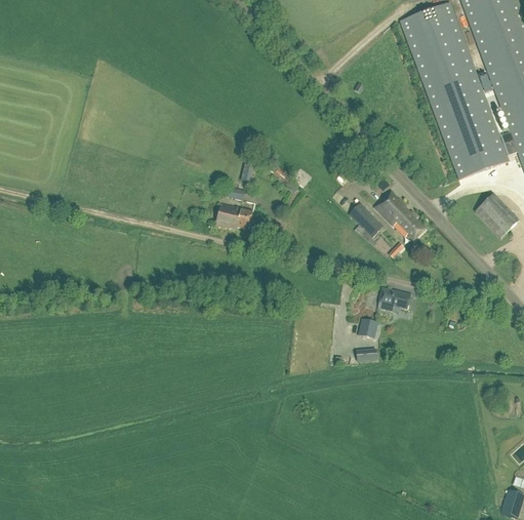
[(523,20),(517,0),(460,0),(513,140),(501,144),(506,154),(517,149),(523,168),(523,20)]
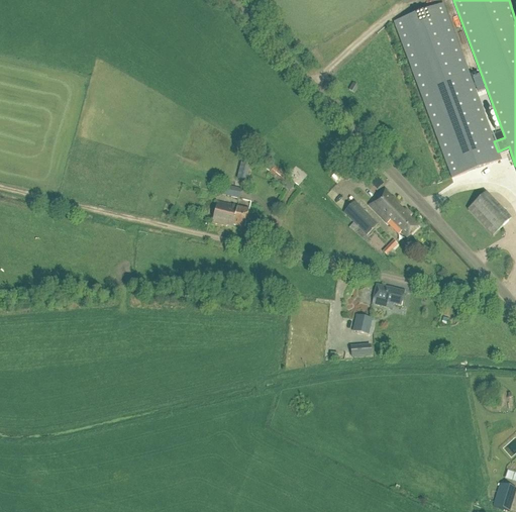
[(441,1),(393,18),(451,174),(499,157),(498,151),(494,141),(441,1)]
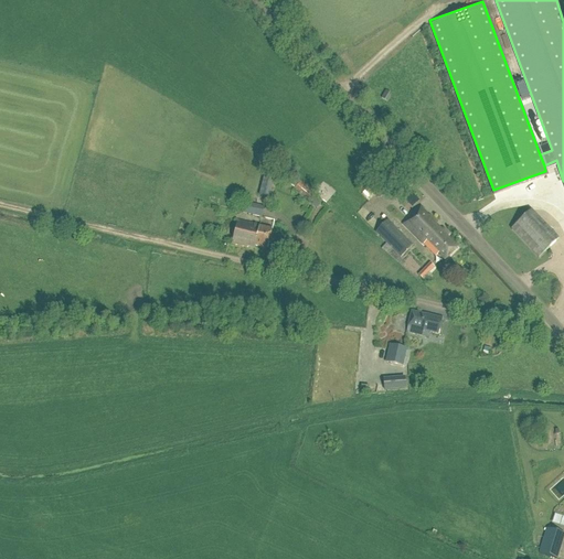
[(378,173),(387,184),(398,174),(389,163),(378,173)]
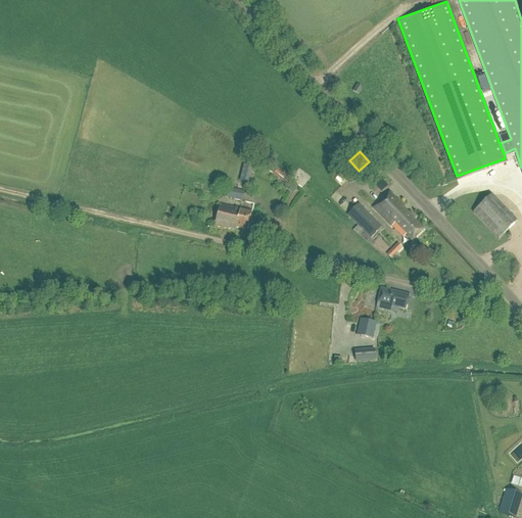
[(243,157),(239,178),(248,180),(252,159),(243,157)]
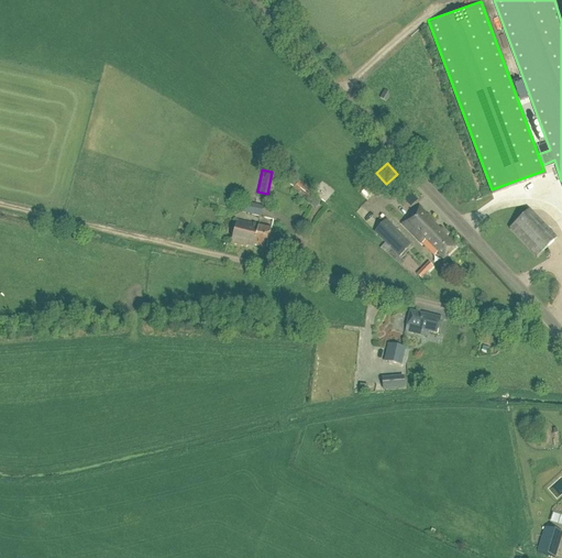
[(293,184),(306,195),(310,189),(297,178),(293,184)]
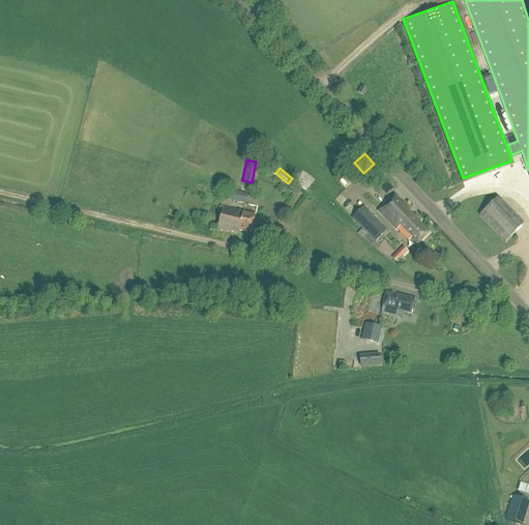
[(288,186),(296,192),(301,185),(294,179),(288,186)]
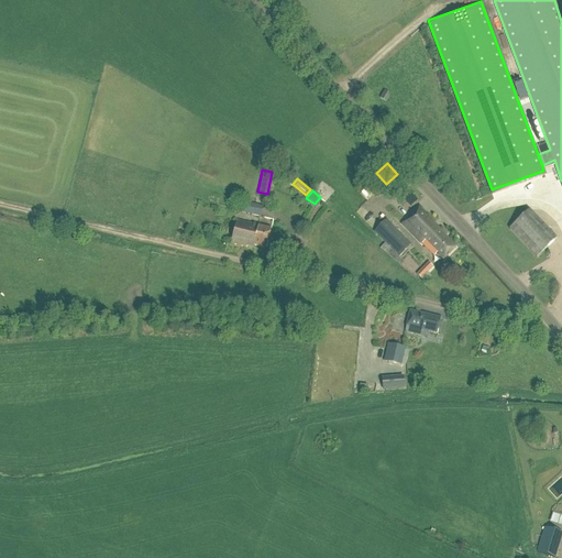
[(243,198),(241,209),(261,214),(263,203),(243,198)]
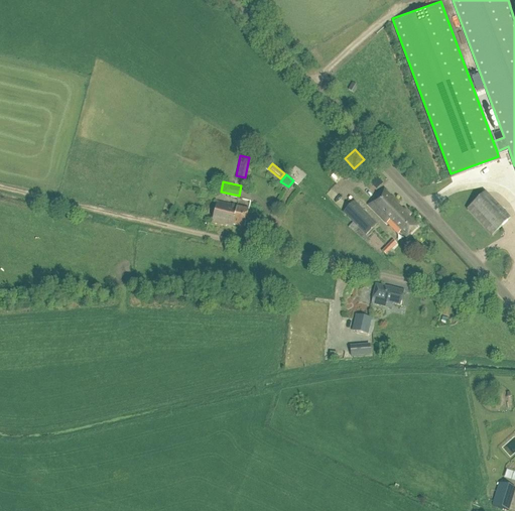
[(416,222),(407,213),(409,212),(383,185),(368,202),(394,228),(396,226),(405,234),(416,222)]
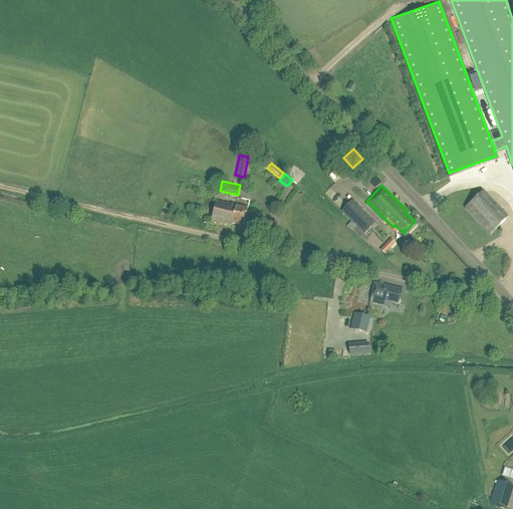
[(464,205),(489,231),(508,213),(483,187),(464,205)]
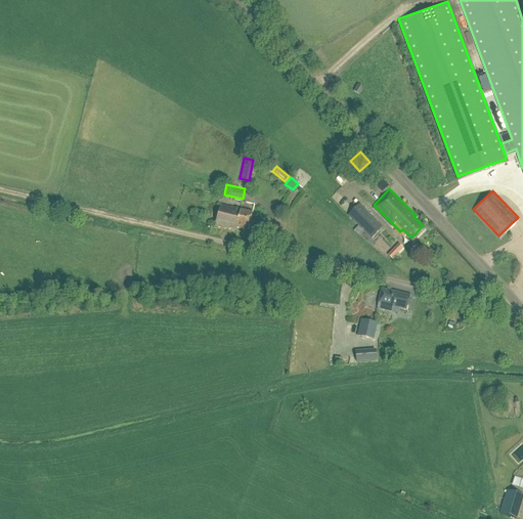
[(364,229),(371,235),(383,224),(359,200),(347,212),(364,229)]
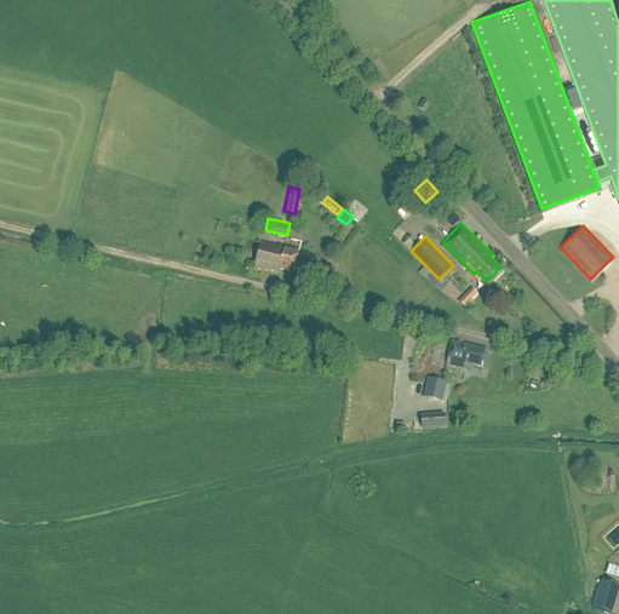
[(270,268),(271,264),(293,269),(298,247),(259,239),(253,263),(270,268)]
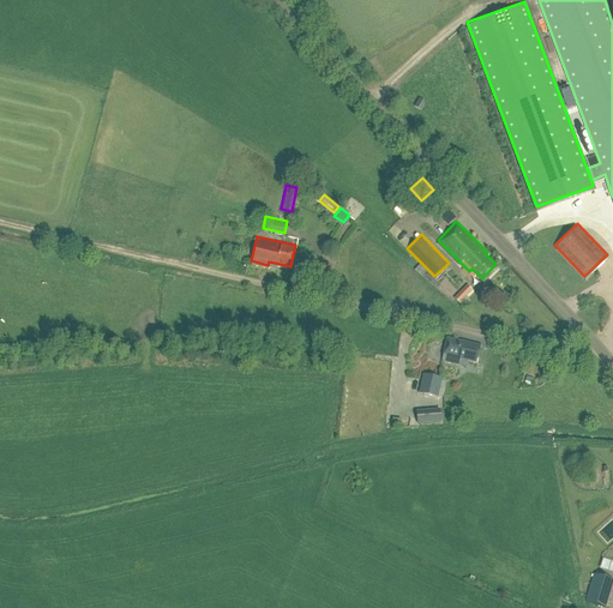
[(467,282),(461,287),(464,292),(470,286),(467,282)]
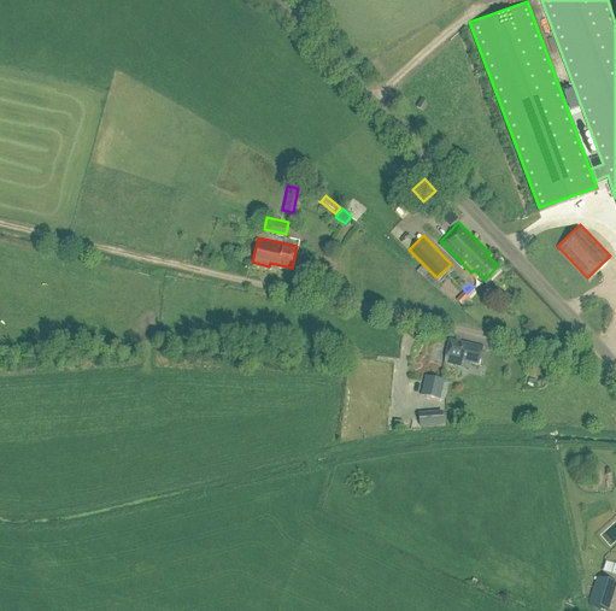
[(482,344),(449,336),(444,358),(468,364),(469,359),(479,360),(482,344)]
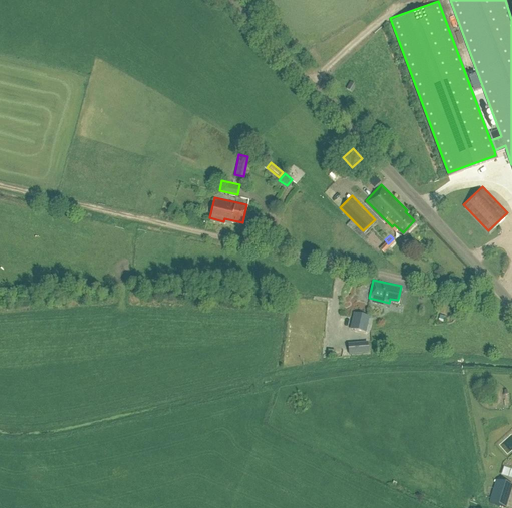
[(365,329),(369,313),(353,310),(349,326),(365,329)]
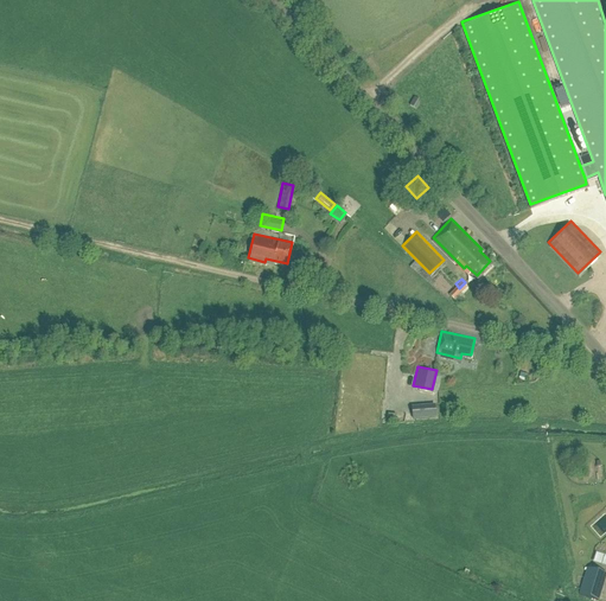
[(434,401),(410,402),(410,414),(434,413),(434,401)]
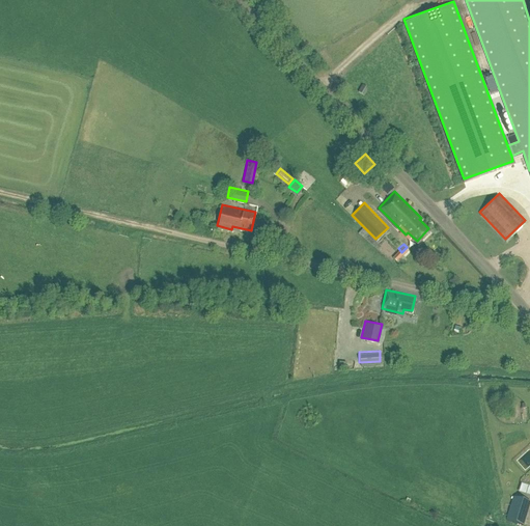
[(523,522),(529,498),(512,493),(505,517),(523,522)]
